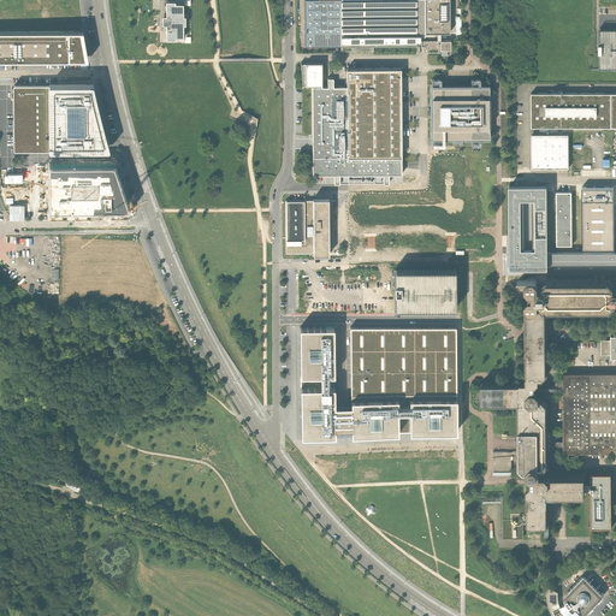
[(303,0),(304,47),(342,46),(342,35),(341,0),(303,0)]
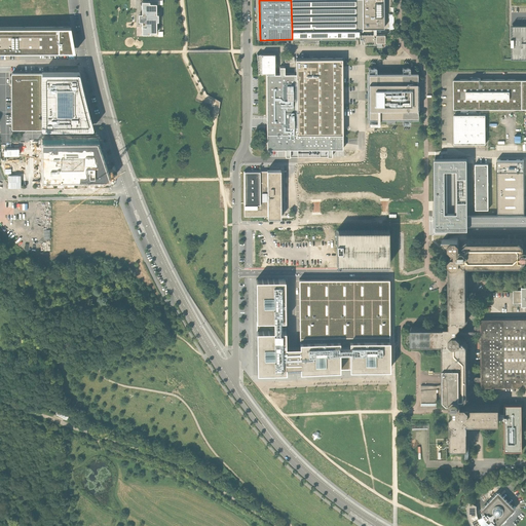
[(376,32),(376,29),(384,29),(384,24),(383,0),(291,0),(292,30),(292,39),(318,39),(355,39),(355,38),(358,37),(359,36),(359,29),(363,29),(373,29),(373,32),(373,36),(361,36),(362,39),(365,39),(365,44),(374,43),(374,40),(376,40),(376,43),(385,43),(385,36),(377,36),(376,32)]
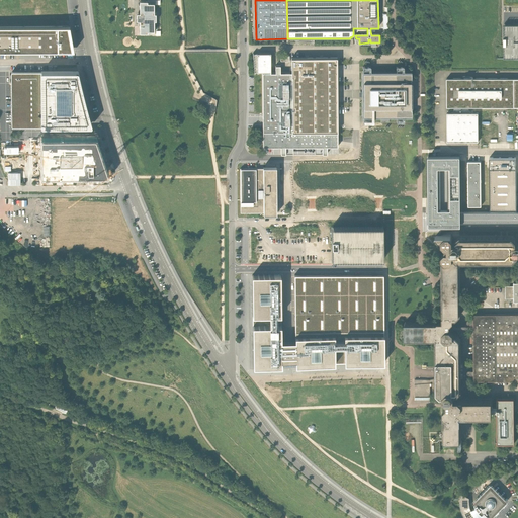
[(140,26),(140,33),(148,33),(155,33),(154,21),(156,21),(156,14),(154,14),(154,3),(148,3),(148,2),(140,2),(140,14),(137,14),(137,21),(140,21),(140,26)]
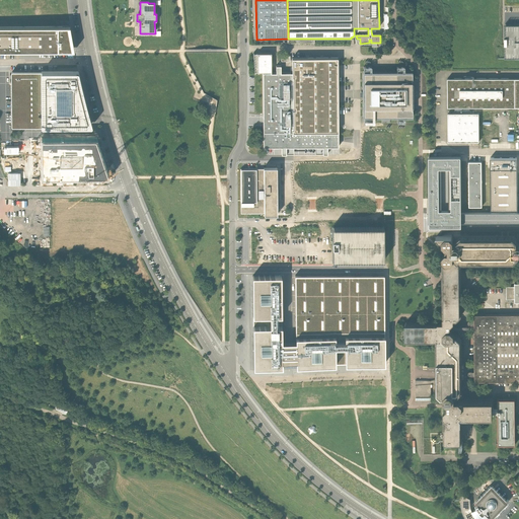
[(504,59),(518,59),(518,25),(512,25),(504,25),(504,43),(504,59)]
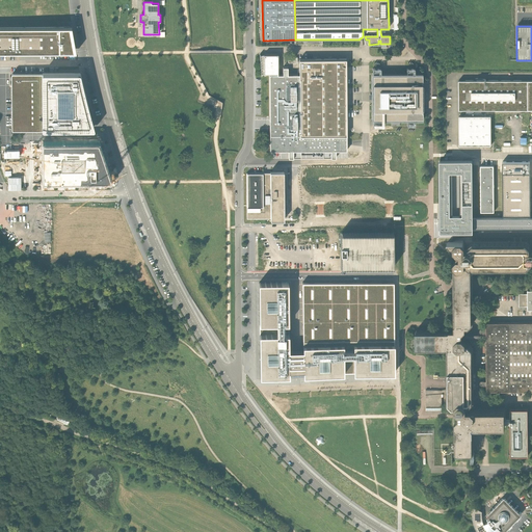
[(0,52),(76,52),(72,27),(0,27),(0,52)]
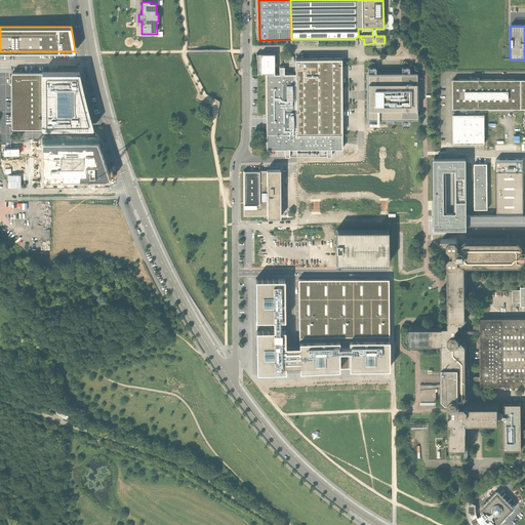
[(331,149),(342,149),(342,134),(341,121),(341,58),(295,58),(295,73),(284,74),(284,67),(279,67),(279,74),(275,74),(274,73),(274,53),(260,53),(256,54),(257,73),(260,73),(267,73),(267,74),(266,74),(267,150),(284,150),(285,157),(289,157),(289,149),(296,149),(296,150),(301,150),(301,149),(326,149),(326,156),(331,157),(331,149)]
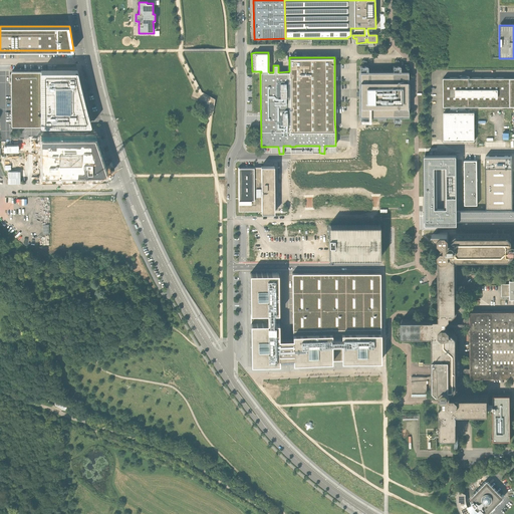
[(76,70),(41,71),(12,71),(11,71),(11,72),(11,124),(12,126),(41,125),(52,125),(86,125),(90,125),(91,125),(91,124),(91,123),(84,97),(78,71),(77,70),(76,70)]
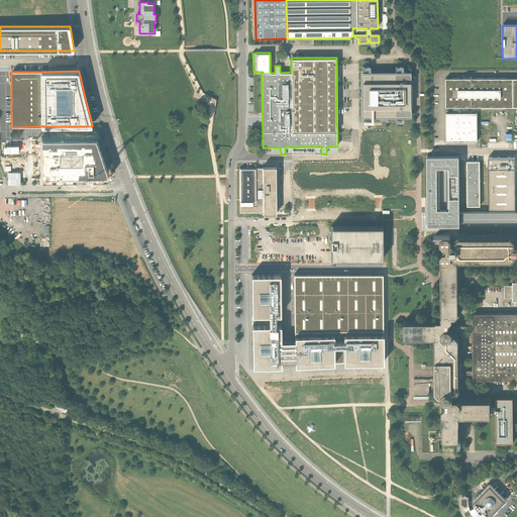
[(410,79),(410,73),(363,73),(363,82),(363,92),(363,107),(363,116),(402,115),(411,115),(411,109),(410,109),(410,107),(410,81),(410,79)]
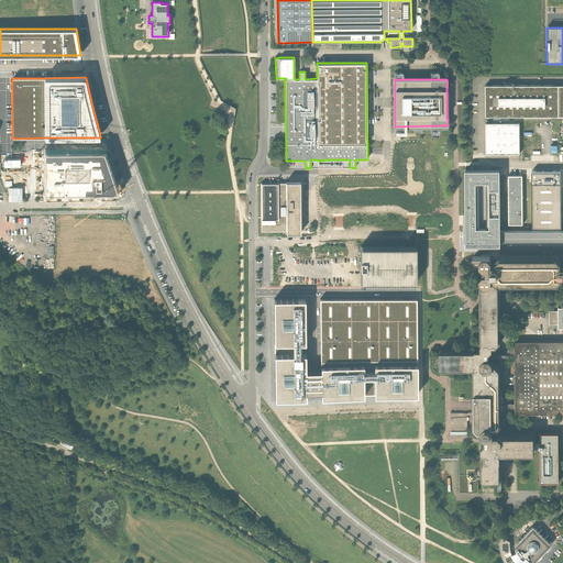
[(562,85),(486,86),(485,117),(562,116),(562,85)]
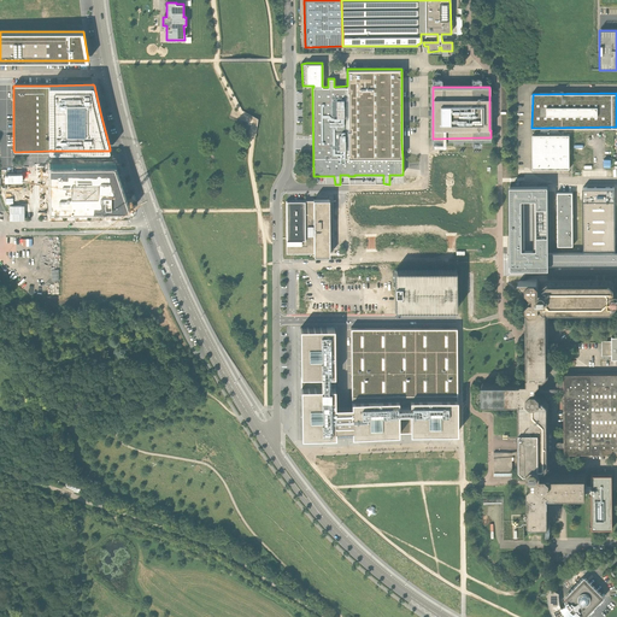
[(606,148),(616,148),(615,133),(606,134),(606,148)]
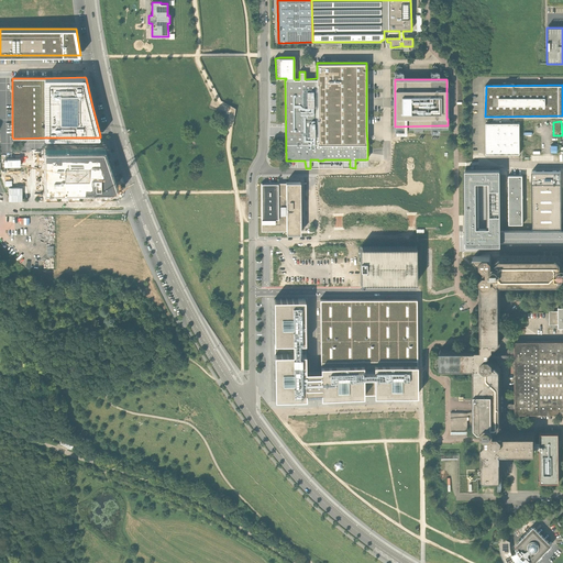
[(519,123),(485,123),(486,155),(519,154),(519,123)]
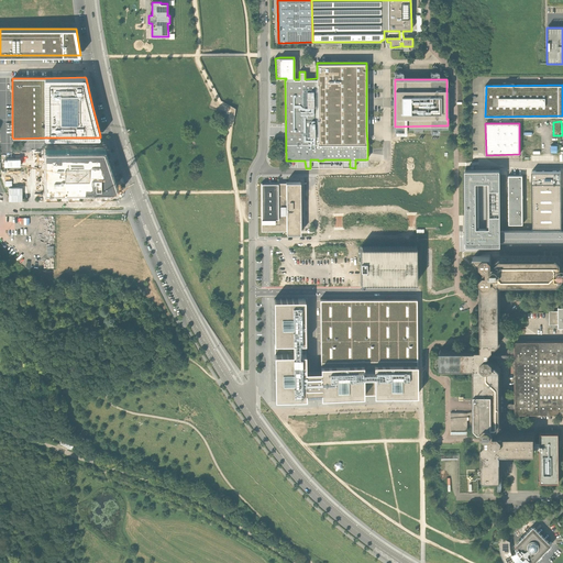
[(532,135),(525,135),(526,154),(541,154),(541,143),(534,143),(534,151),(533,151),(532,135)]
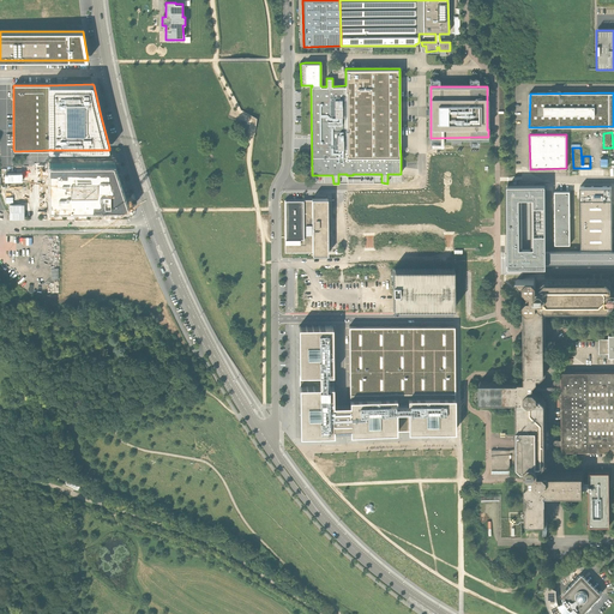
[(113,164),(50,164),(50,166),(49,167),(49,209),(50,210),(127,210),(127,209),(128,208),(114,166),(113,164)]
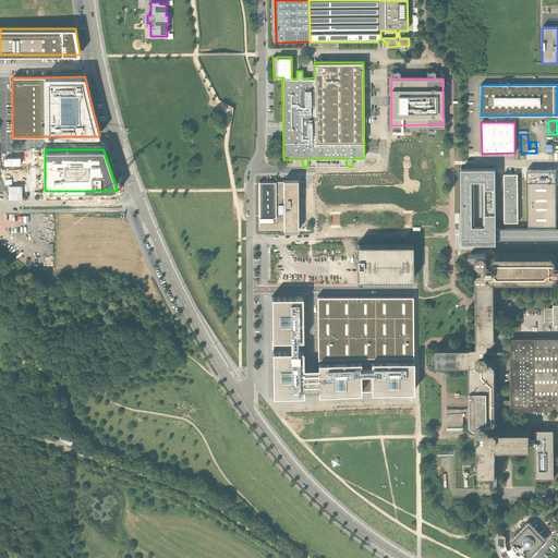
[(495,169),(460,169),(460,241),(462,241),(462,244),(496,244),(496,241),(557,240),(557,228),(554,229),(554,227),(556,227),(556,210),(557,210),(557,207),(556,207),(556,170),(526,170),(528,227),(529,227),(529,229),(496,229),(496,214),(495,187),(495,169)]
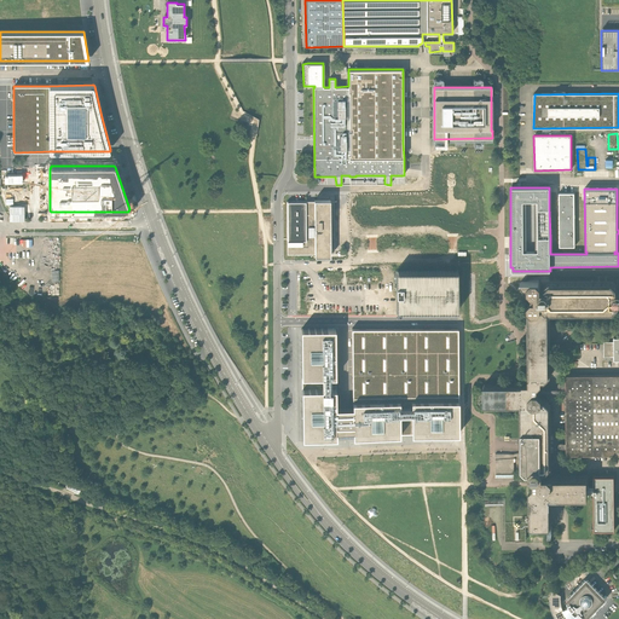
[(559,194),(559,248),(574,248),(574,194),(559,194)]
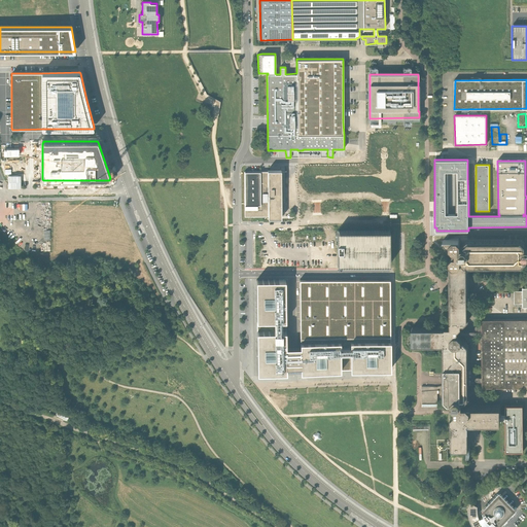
[(269,219),(282,218),(281,171),(268,171),(268,172),(260,172),(244,172),(244,204),(244,206),(245,210),(245,217),(269,217),(269,219)]
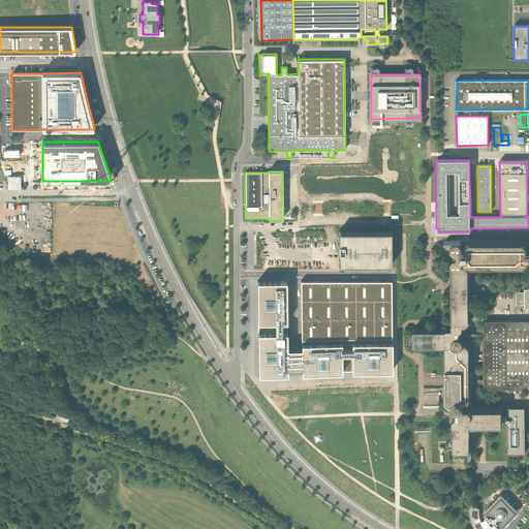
[(338,231),(338,267),(367,267),(371,267),(391,266),(391,231),(338,231)]
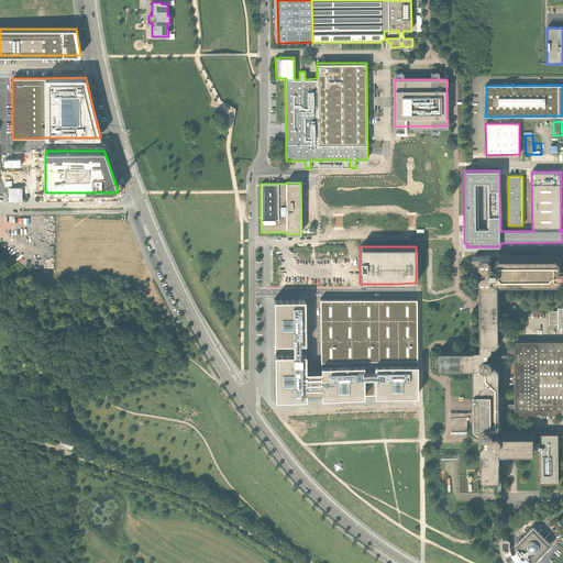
[(481,350),(493,350),(493,346),(495,346),(499,341),(498,304),(498,298),(498,295),(498,285),(497,284),(498,283),(499,284),(556,283),(561,279),(561,276),(562,276),(562,264),(561,264),(561,262),(556,257),(499,258),(495,263),(495,265),(492,265),(492,260),(490,258),(489,256),(488,256),(483,256),(474,256),(473,257),(477,262),(479,262),(479,265),(476,268),(476,271),(476,274),(479,277),(479,283),(481,284),(481,295),(481,298),(481,304),(482,343),(481,344),(481,350)]
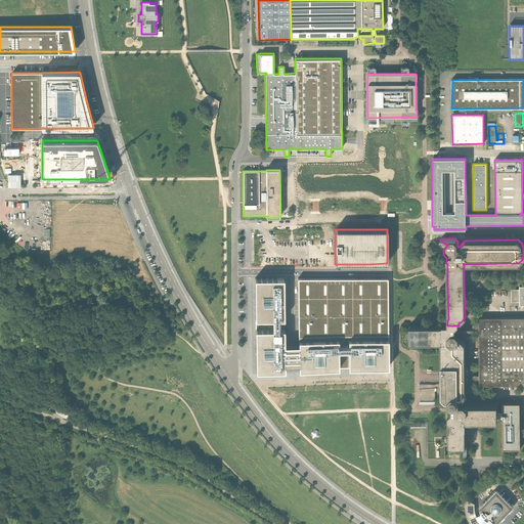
[(284,278),(255,279),(255,318),(256,330),(256,352),(256,368),(285,368),(285,364),(299,364),(299,368),(339,367),(348,367),(388,367),(388,339),(388,277),(298,278),(298,340),(298,344),(285,344),(285,329),(284,318),(284,278)]
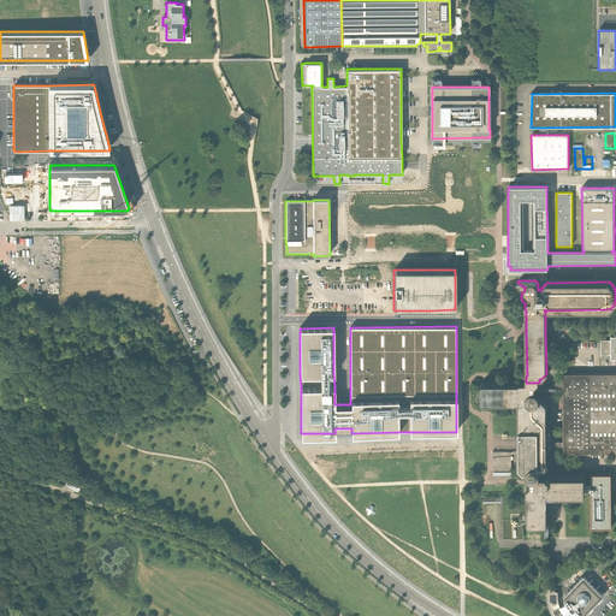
[(611,336),(610,336),(610,341),(600,341),(602,355),(610,355),(610,359),(614,359),(615,357),(615,336),(611,337),(611,336)]
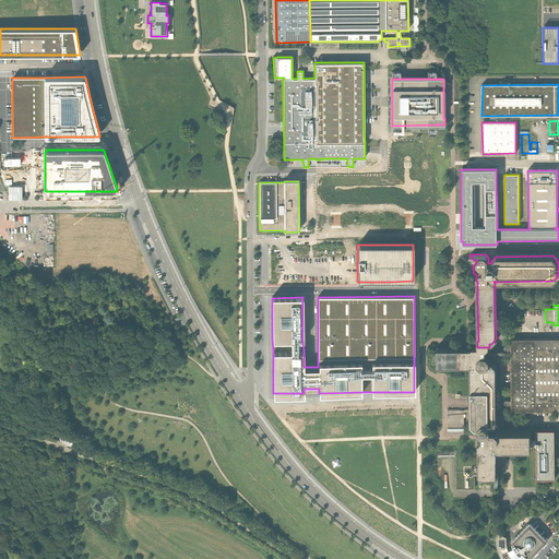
[(503,348),(506,351),(511,349),(511,352),(511,354),(511,365),(511,400),(506,401),(504,402),(504,404),(506,405),(511,405),(511,412),(558,411),(558,337),(532,339),(510,339),(511,345),(504,345),(503,347),(503,348)]
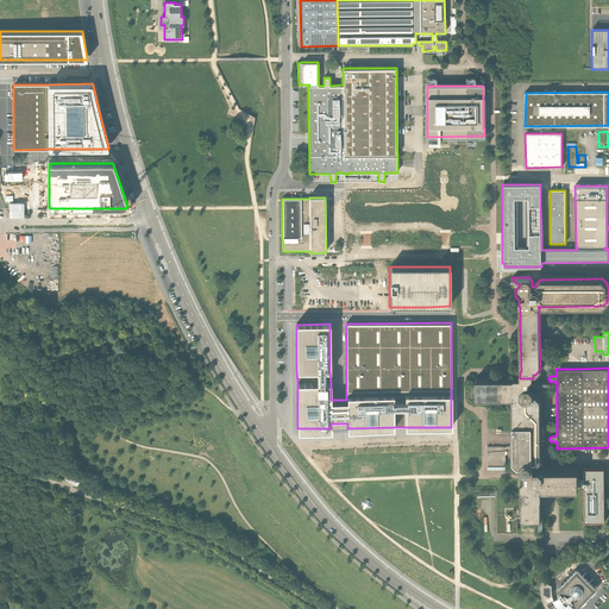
[(540,460),(540,400),(535,395),(533,395),(533,391),(528,387),(528,385),(529,385),(529,384),(529,383),(528,383),(528,382),(533,378),(520,378),(514,378),(513,380),(475,380),(476,399),(512,399),(513,397),(514,399),(513,400),(513,426),(513,439),(513,444),(513,450),(513,462),(518,465),(520,465),(520,470),(525,473),(525,475),(523,475),(523,476),(523,478),(525,478),(520,483),(520,488),(521,489),(522,518),(539,518),(541,518),(540,491),(539,489),(540,488),(541,490),(578,489),(578,484),(577,478),(577,470),(540,470),(539,470),(533,469),(533,465),(535,465),(540,460)]
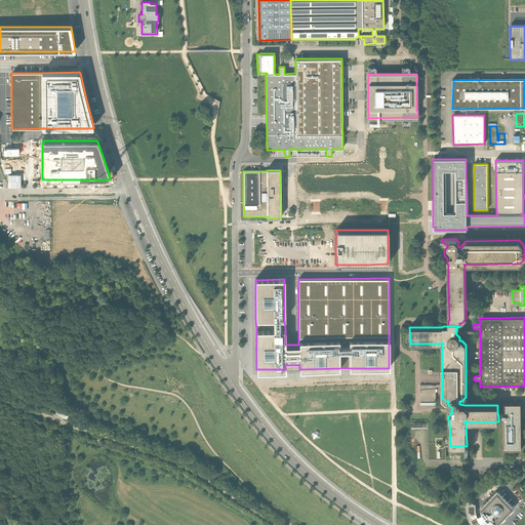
[(420,407),(436,407),(436,390),(437,390),(437,388),(442,388),(442,382),(436,385),(419,385),(420,401),(420,407)]
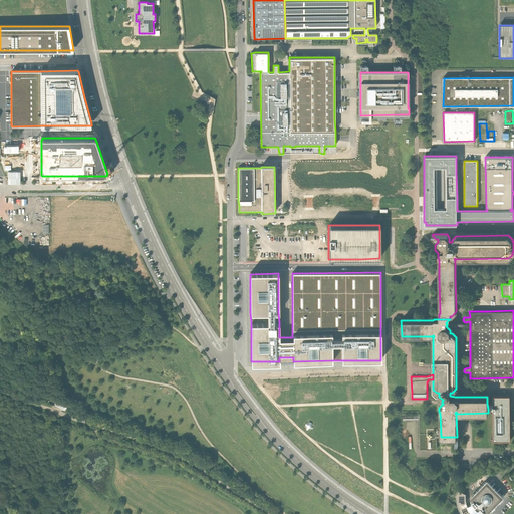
[(493,441),(510,440),(510,406),(510,396),(492,396),(493,404),(487,404),(488,409),(493,409),(493,441)]
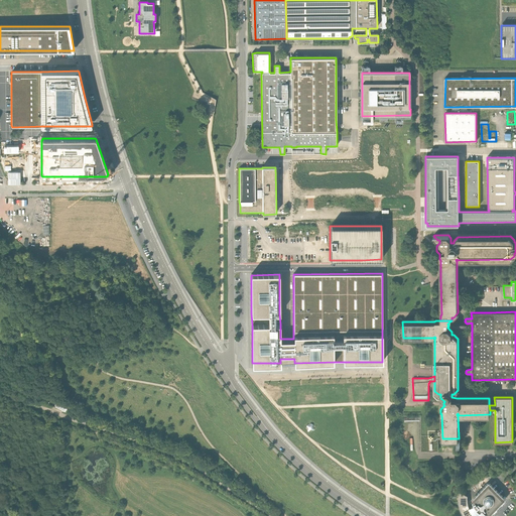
[(67,412),(69,405),(56,401),(54,407),(67,412)]
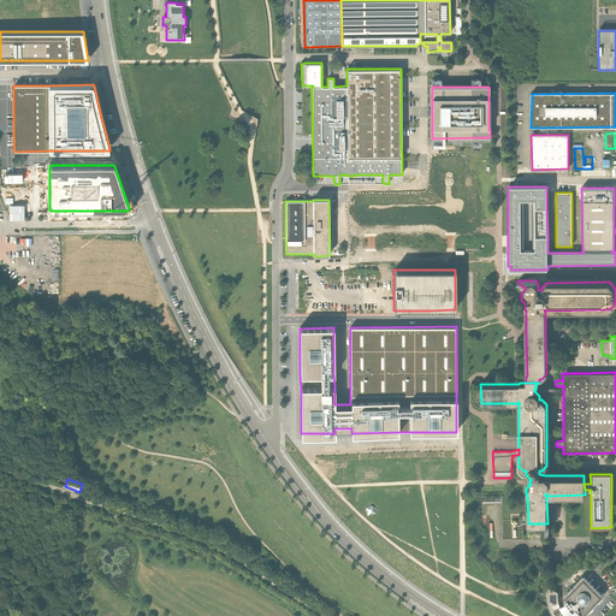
[(503,502),(503,539),(523,539),(523,525),(522,495),(503,496),(504,502),(503,502)]
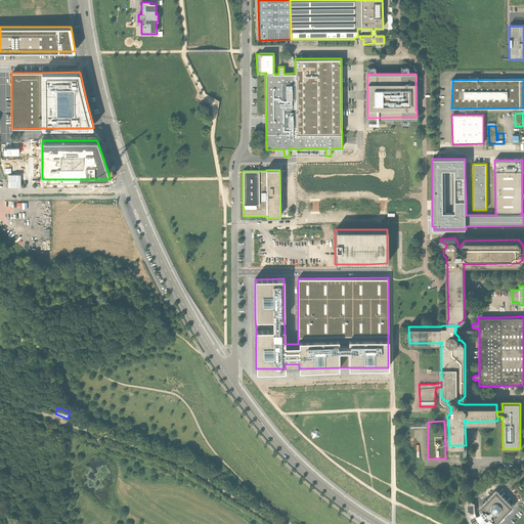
[(496,488),(495,487),(490,491),(483,499),(479,504),(480,505),(480,506),(479,507),(480,508),(481,512),(478,514),(477,514),(475,510),(475,505),(475,504),(475,501),(468,497),(467,500),(467,505),(466,506),(466,510),(467,514),(467,516),(469,519),(471,523),(488,523),(490,521),(494,522),(495,523),(496,522),(497,522),(498,523),(515,507),(514,506),(514,505),(515,503),(498,487),(497,488),(496,488)]
